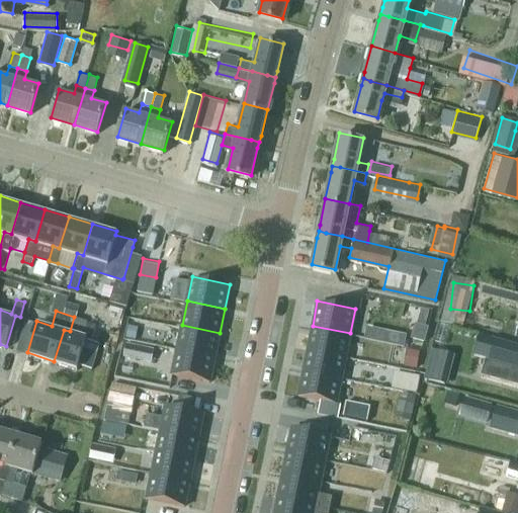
[(417,321),(413,335),(424,338),(427,324),(417,321)]
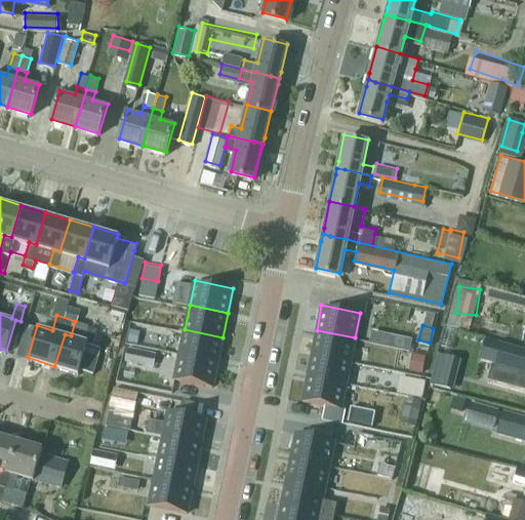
[(54,366),(56,366),(80,373),(89,342),(94,344),(99,328),(90,326),(85,341),(71,336),(71,335),(65,334),(54,366)]
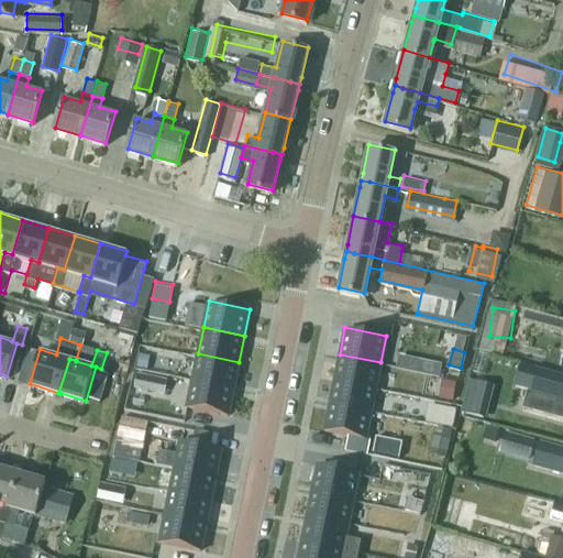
[(198,353),(194,376),(234,385),(239,362),(198,353)]
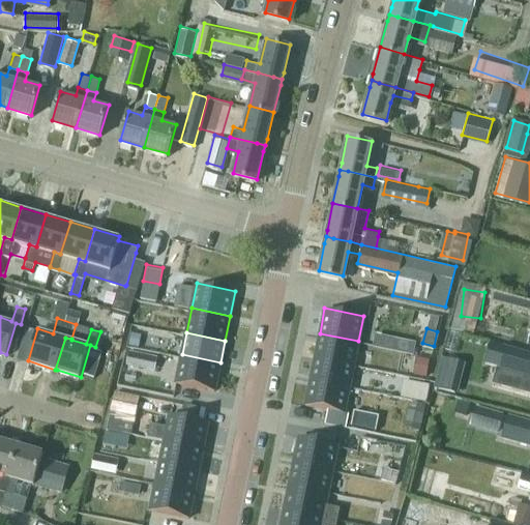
[(320,333),(315,355),(353,362),(358,341),(320,333)]
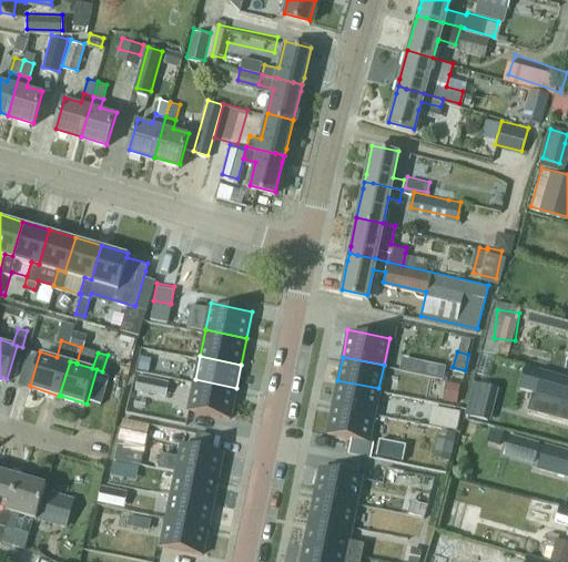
[(402,357),(399,367),(443,376),(445,366),(402,357)]
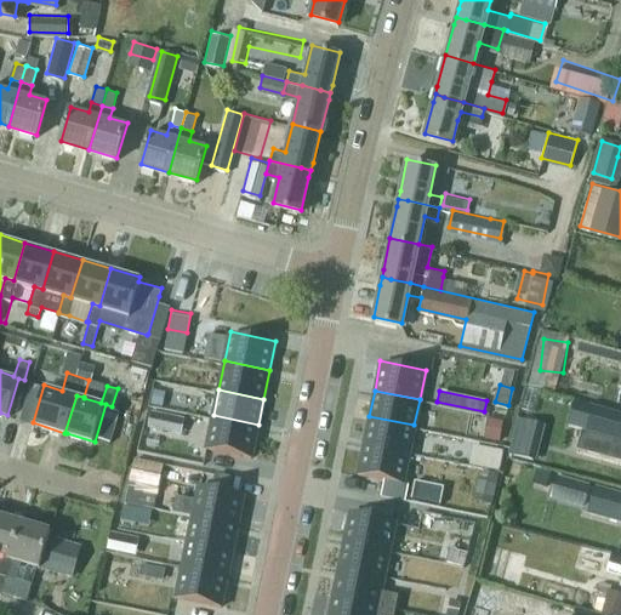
[(582,427),(577,448),(620,460),(620,413),(574,400),(568,423),(582,427)]
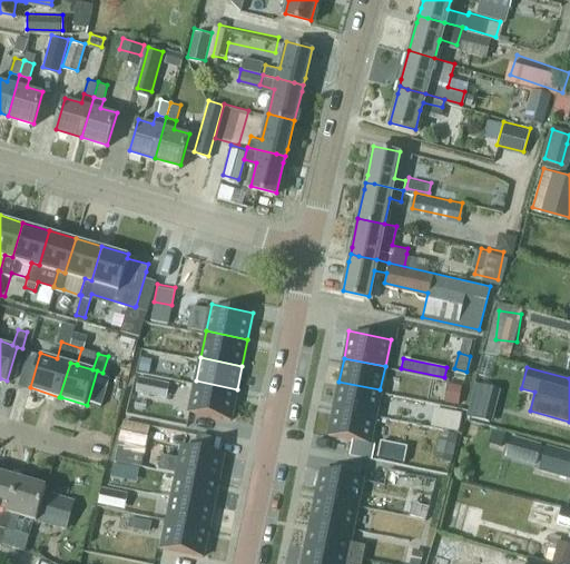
[(473,412),(498,416),(504,383),(479,378),(473,412)]
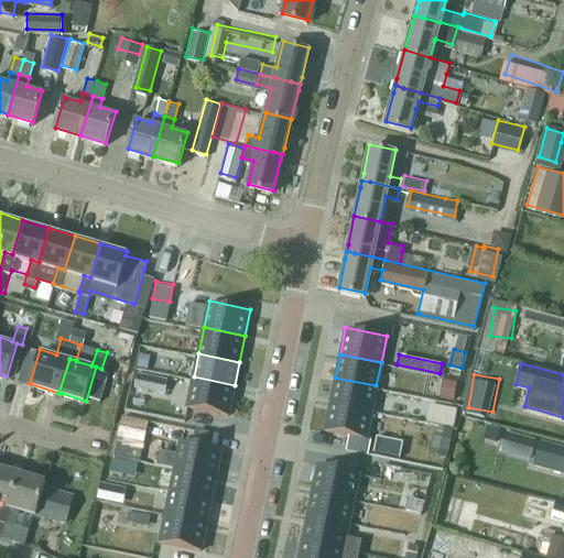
[(187,403),(229,412),(235,385),(194,376),(187,403)]
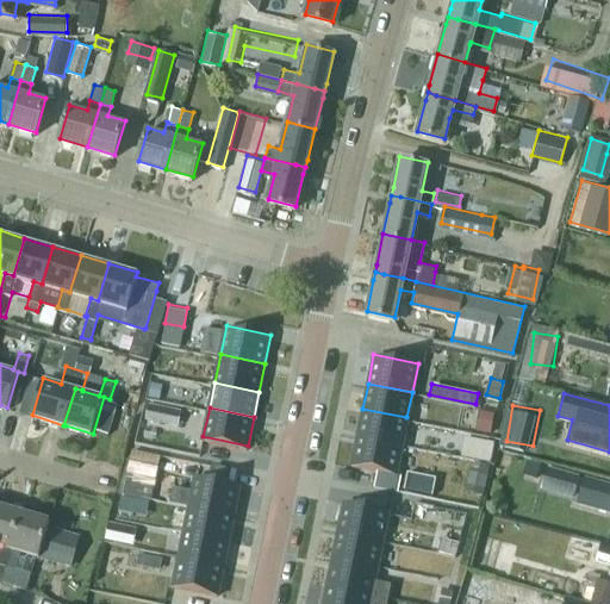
[(362,409),(358,434),(402,442),(406,417),(362,409)]
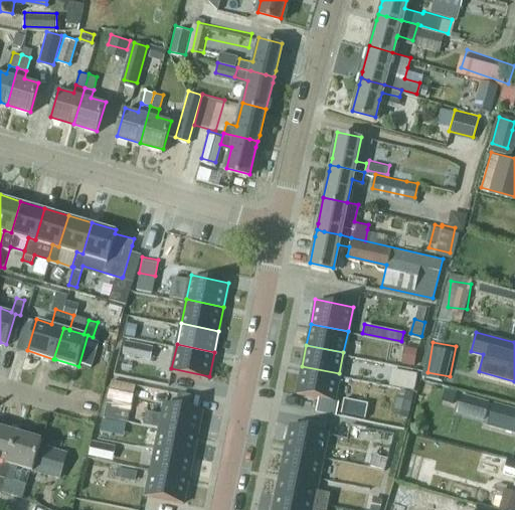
[(302,366),(297,390),(334,398),(339,373),(302,366)]
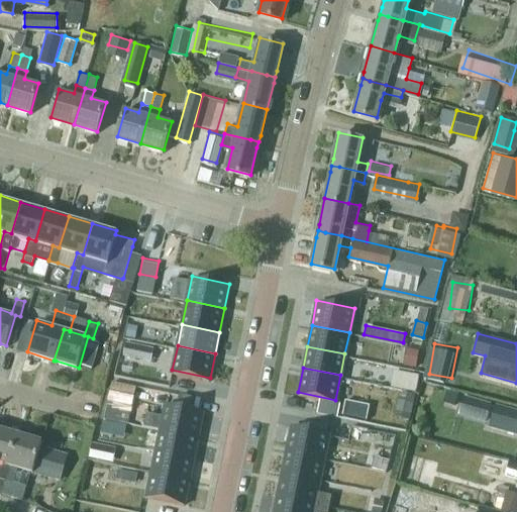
[(112,378),(108,397),(131,403),(136,384),(112,378)]
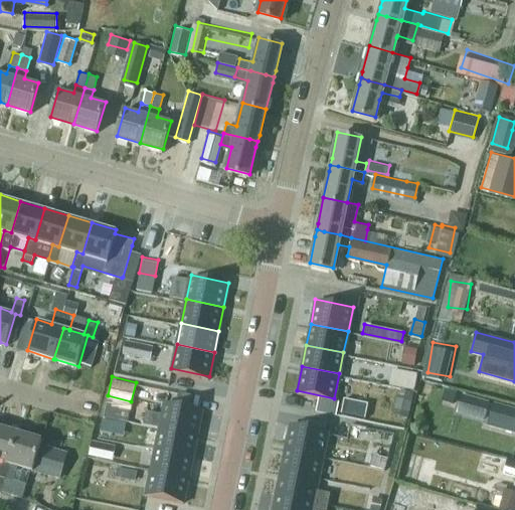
[(399,387),(397,396),(410,399),(412,390),(399,387)]
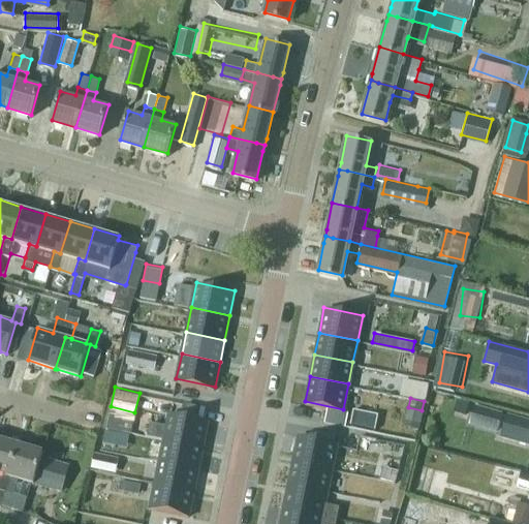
[(470,418),(486,422),(491,405),(475,400),(470,418)]
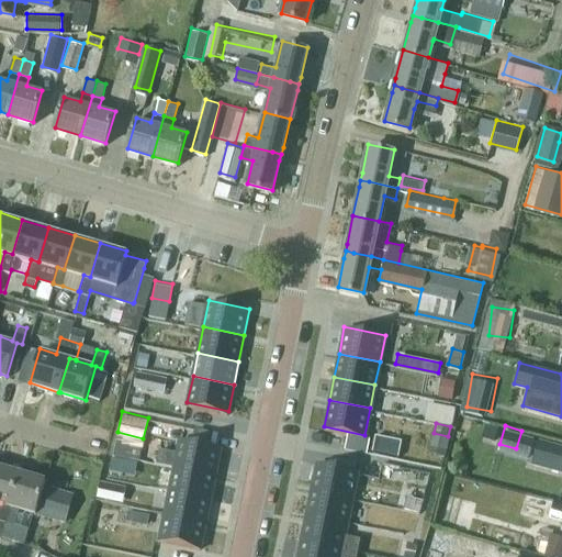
[(531,461),(561,470),(561,443),(538,436),(531,461)]
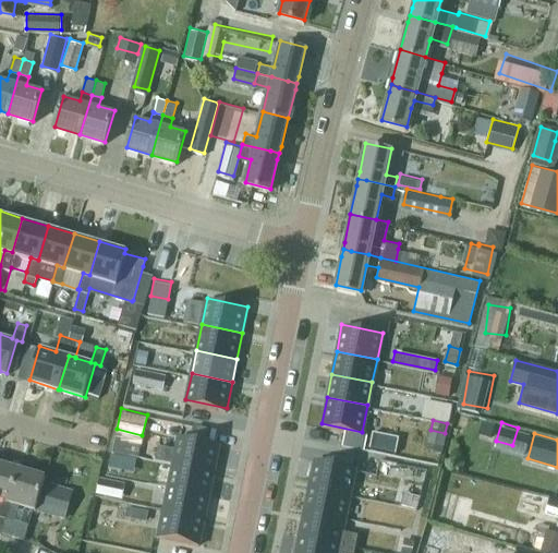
[(179,435),(173,461),(214,469),(219,443),(179,435)]
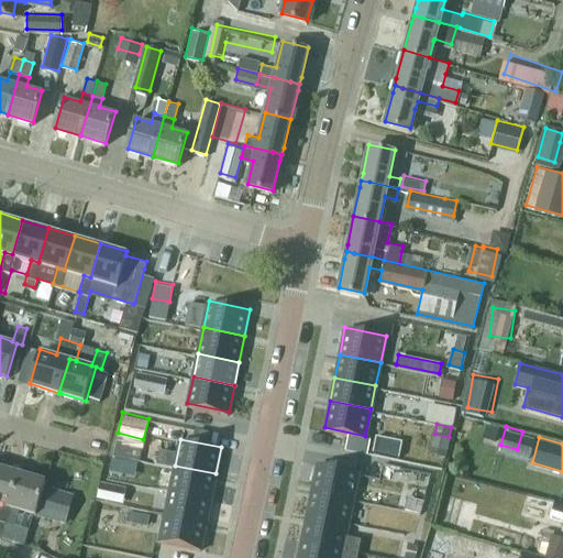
[(318,462),(312,489),(353,498),(359,470),(318,462)]
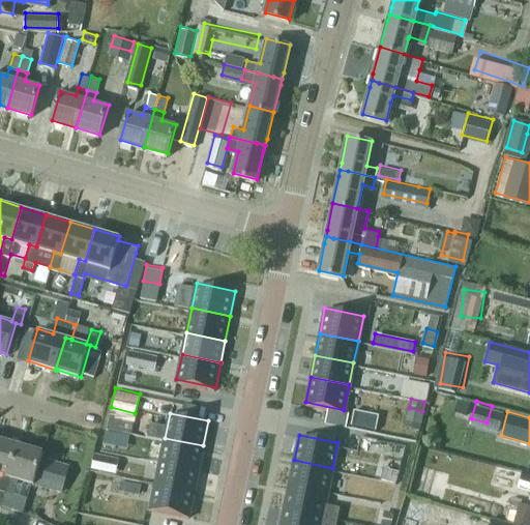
[(0,471),(1,472),(8,474),(18,443),(0,437),(0,471)]
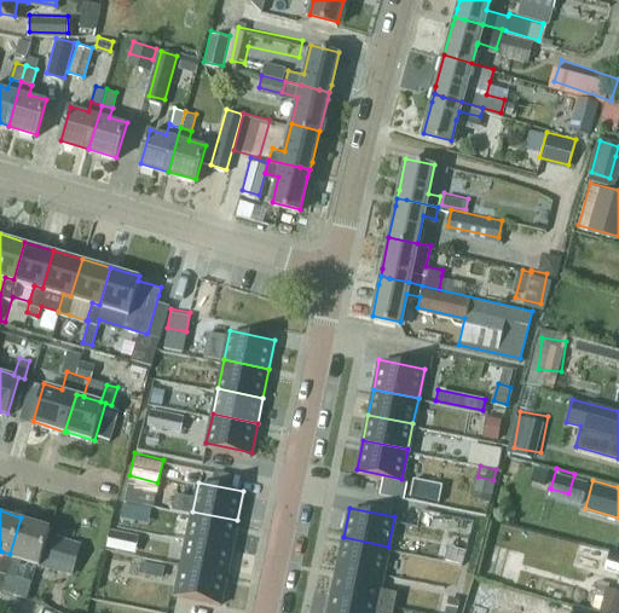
[(192,512),(187,537),(232,547),(237,520),(192,512)]
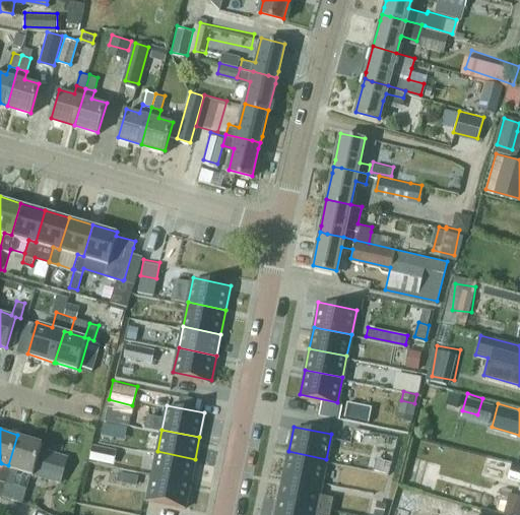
[(1,463),(0,467),(0,478),(5,480),(1,494),(22,500),(26,487),(14,483),(18,468),(31,472),(33,472),(34,469),(61,477),(68,454),(41,446),(42,441),(41,441),(41,442),(17,435),(8,465),(1,463)]
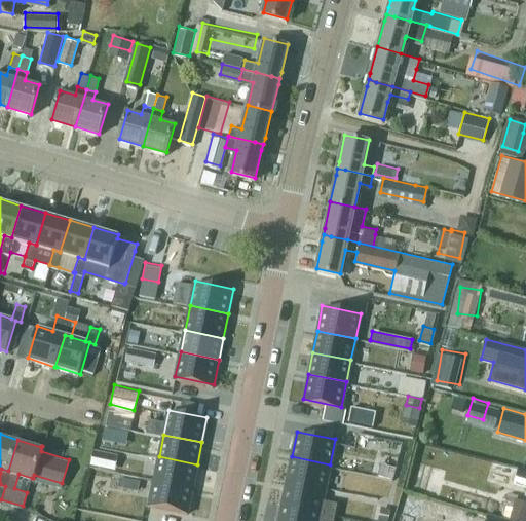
[(94,448),(90,459),(103,462),(106,450),(94,448)]
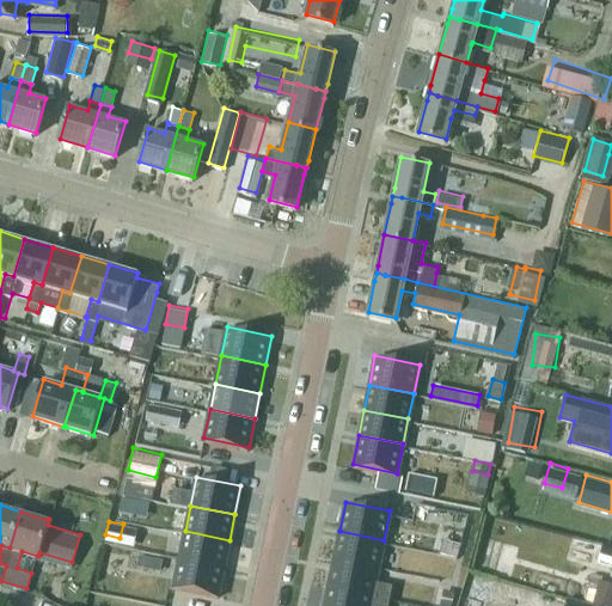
[(185,531),(181,556),(225,565),(230,540),(185,531)]
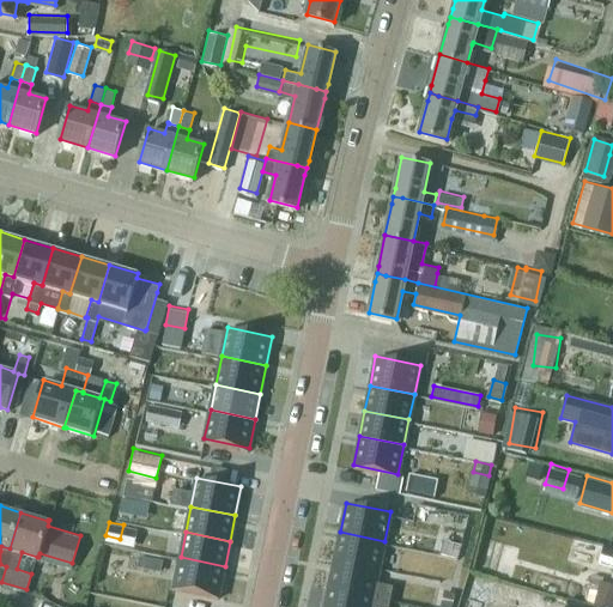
[(340,532),(334,557),(380,566),(384,541),(340,532)]
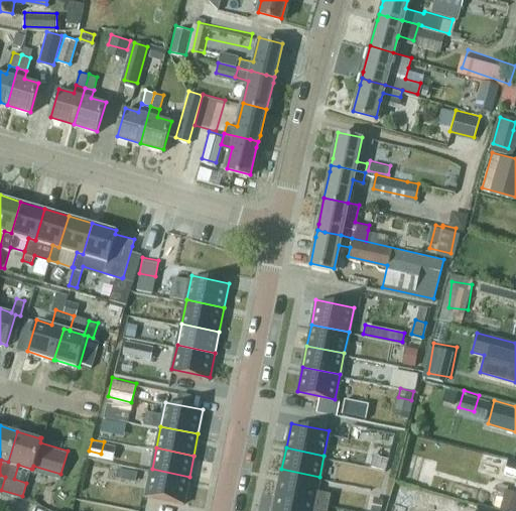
[(515,460),(507,458),(504,471),(515,474),(515,460)]
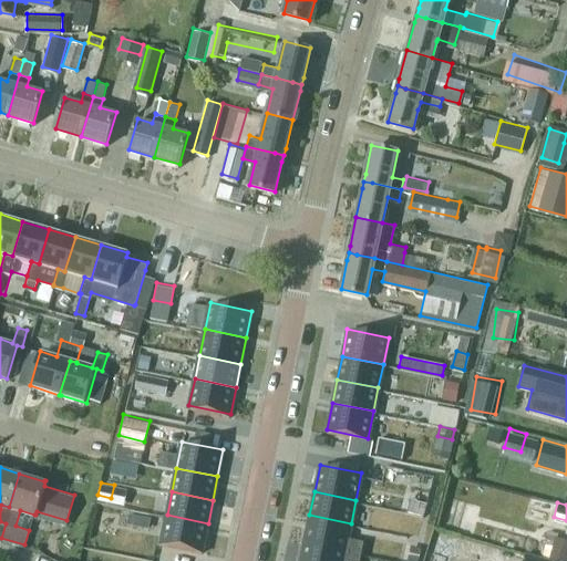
[(167,515),(162,542),(203,550),(208,523),(167,515)]
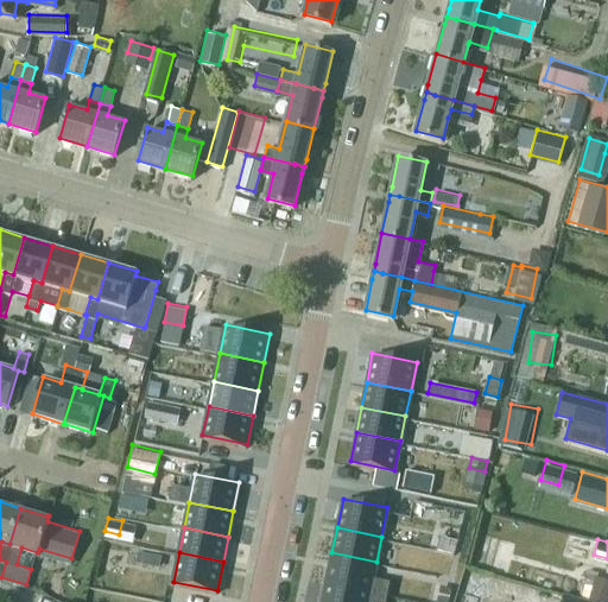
[(331,552),(327,581),(371,590),(387,593),(390,580),(373,576),(377,562),(331,552)]
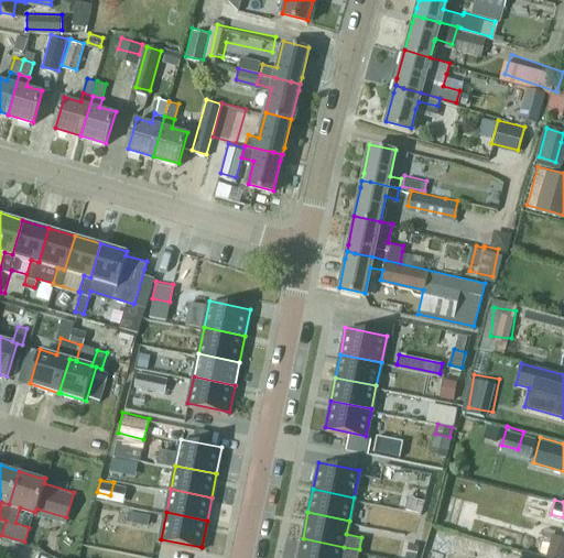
[(454,557),(461,536),(440,529),(431,557),(454,557)]
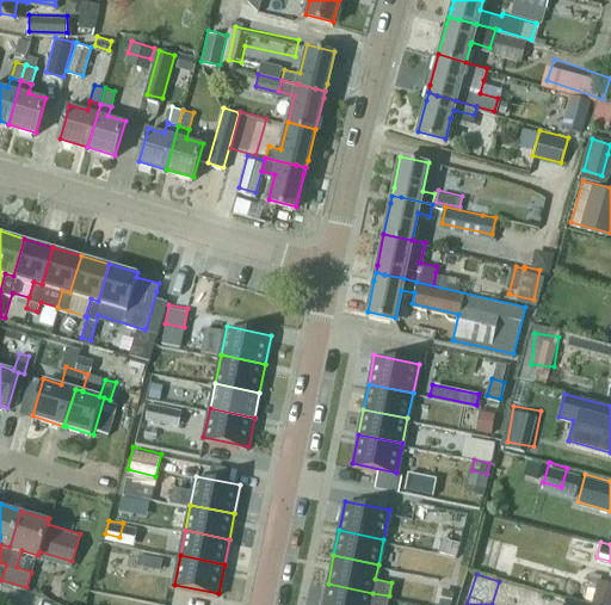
[(328,584),(322,604),(387,604),(389,596),(372,593),(328,584)]
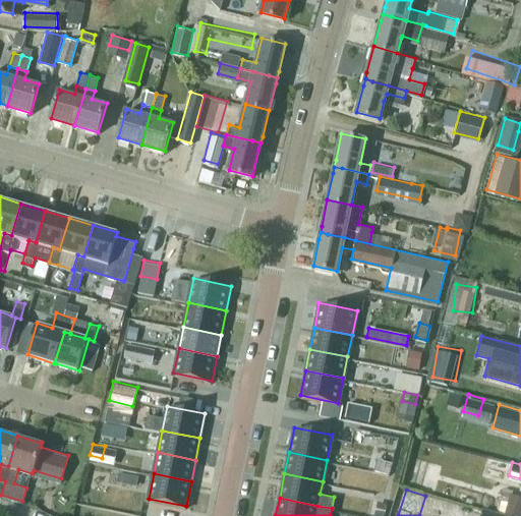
[(520,503),(510,501),(506,512),(519,515),(520,515),(520,512),(520,503)]
